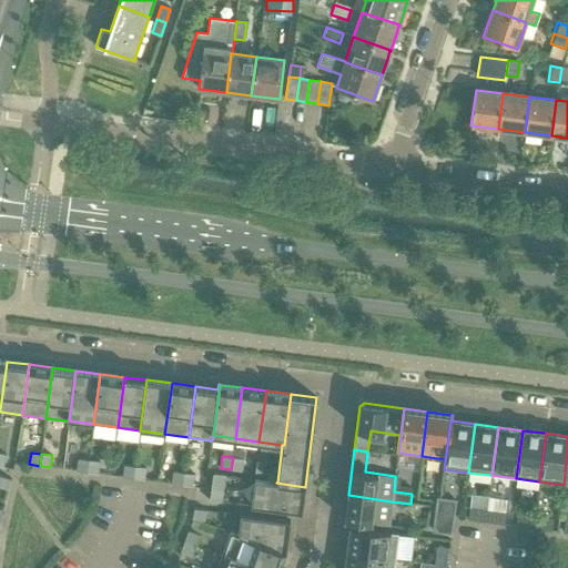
[(233,457),(231,469),(242,470),(243,459),(233,457)]
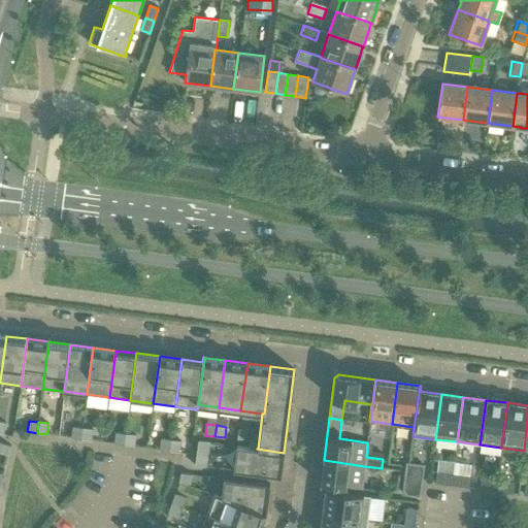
[(71,437),(80,439),(83,428),(72,426),(71,437)]
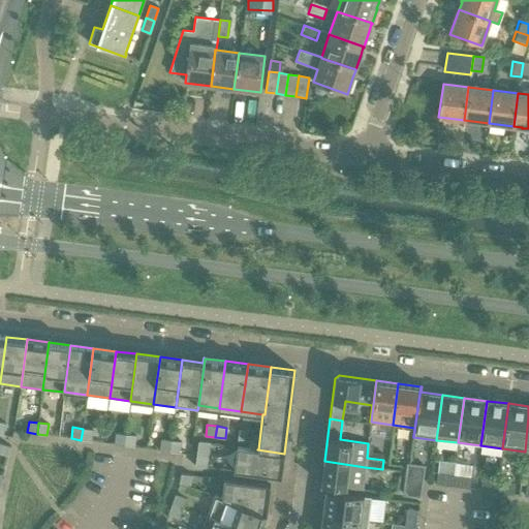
[(83,429),(81,440),(91,441),(92,430),(83,429)]
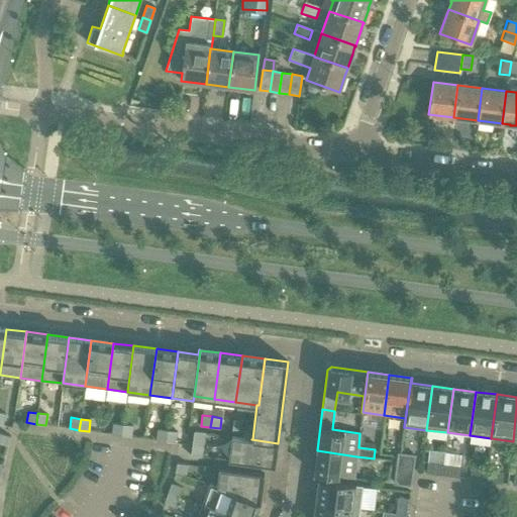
[(232,430),(241,431),(243,421),(233,419),(232,430)]
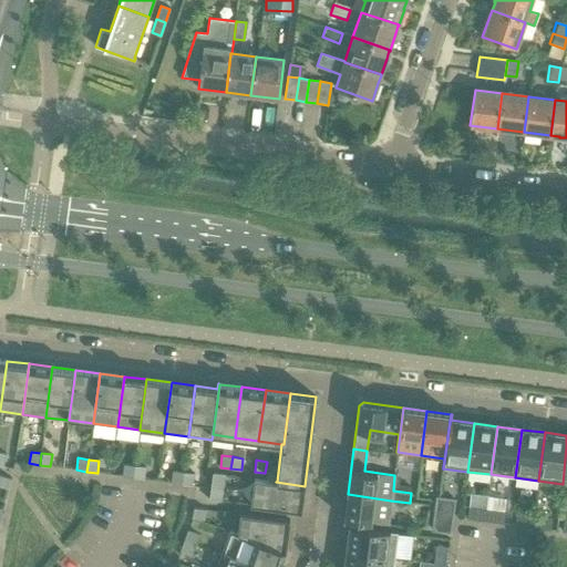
[(123,476),(133,477),(135,465),(124,464),(123,476)]
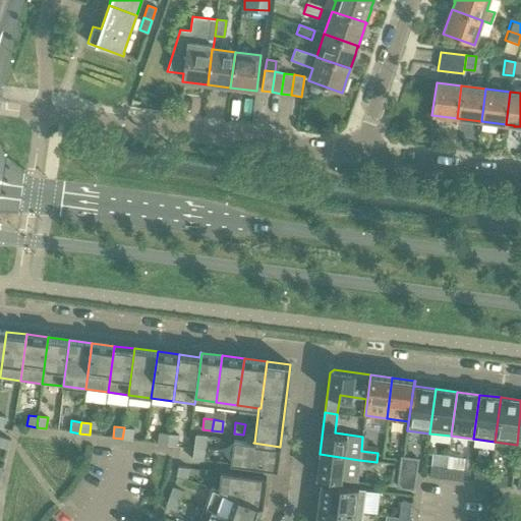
[(124,427),(122,439),(132,440),(133,429),(124,427)]
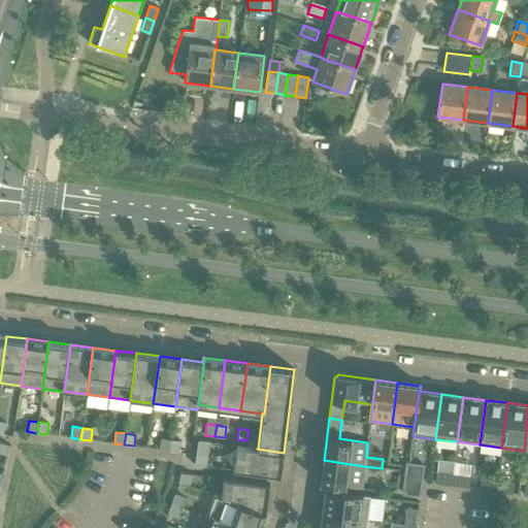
[(160,450),(169,451),(171,439),(161,438),(160,450)]
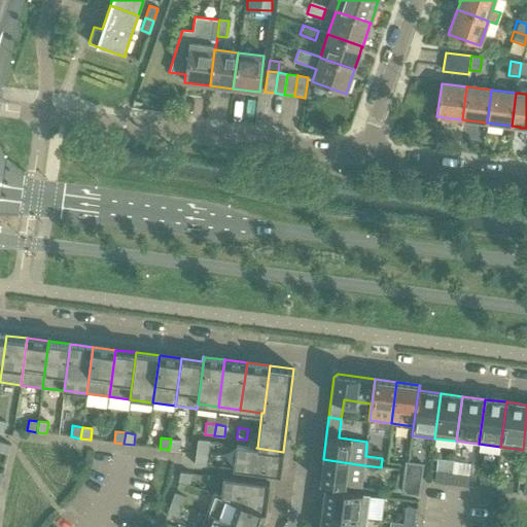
[(171,438),(169,450),(179,451),(180,441),(171,438)]
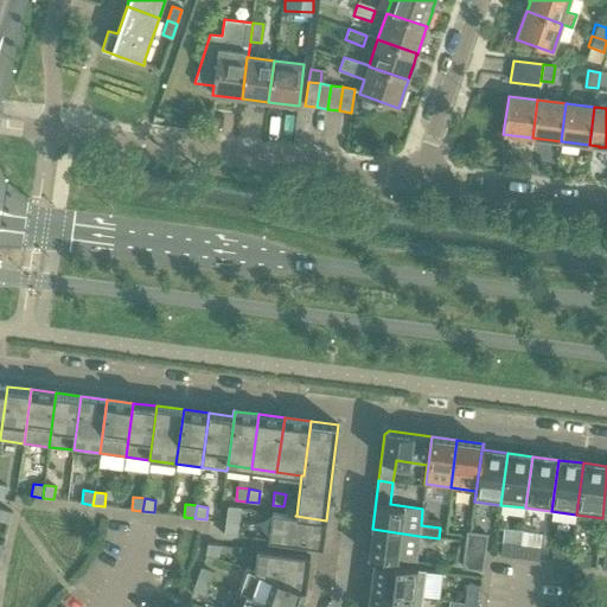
[(224,535),(236,537),(241,509),(228,506),(224,535)]
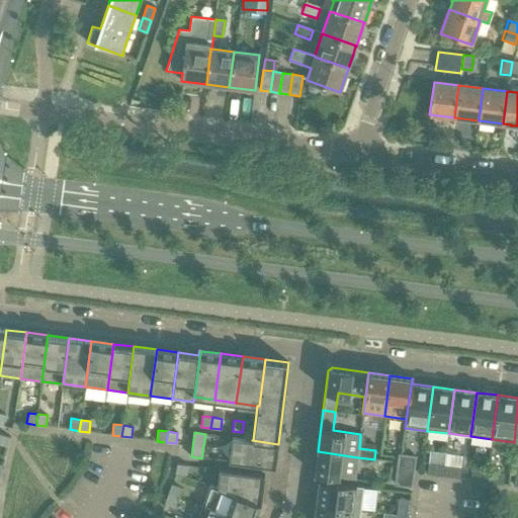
[(0,443),(7,446),(9,437),(0,434),(0,443)]
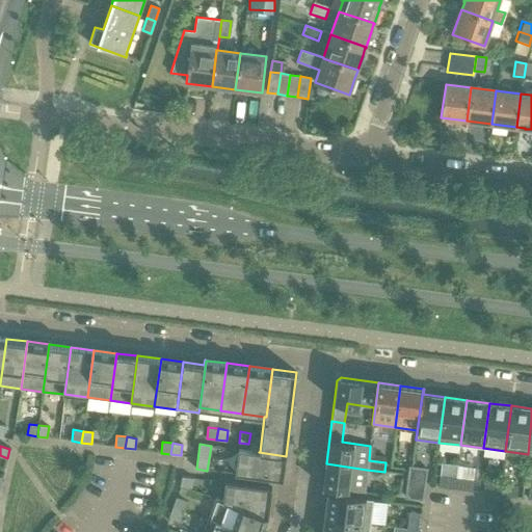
[(259,452),(260,452),(238,449),(235,474),(283,480),(286,456),(259,452)]
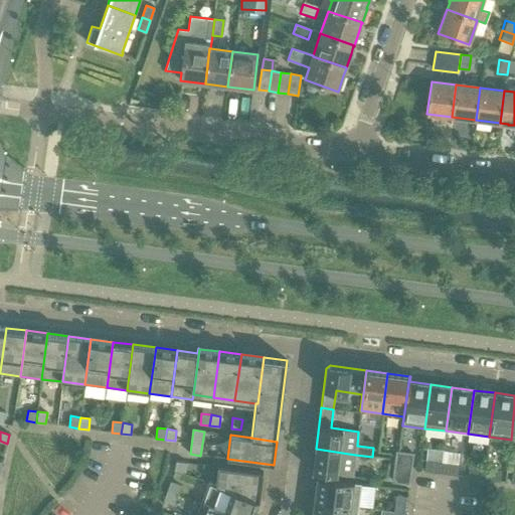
[(352,477),(355,455),(316,449),(313,472),(352,477)]
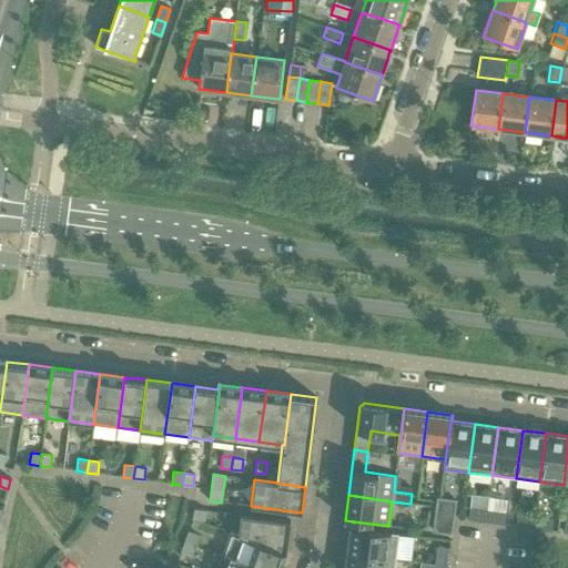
[(437,498),(436,509),(454,511),(455,500),(437,498)]
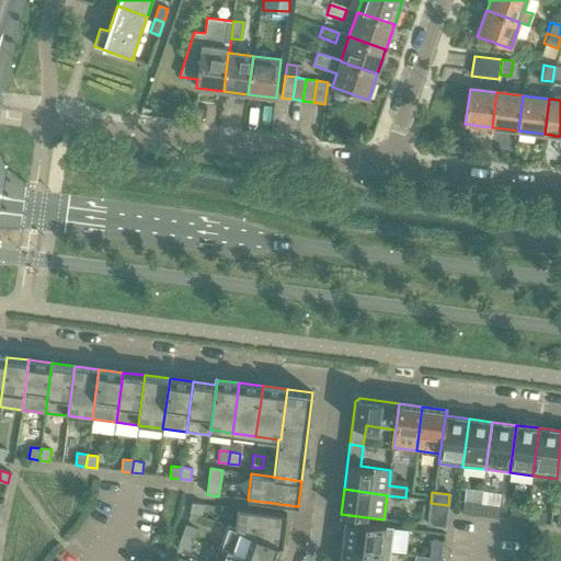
[(191,513),(202,514),(204,504),(192,502),(191,513)]
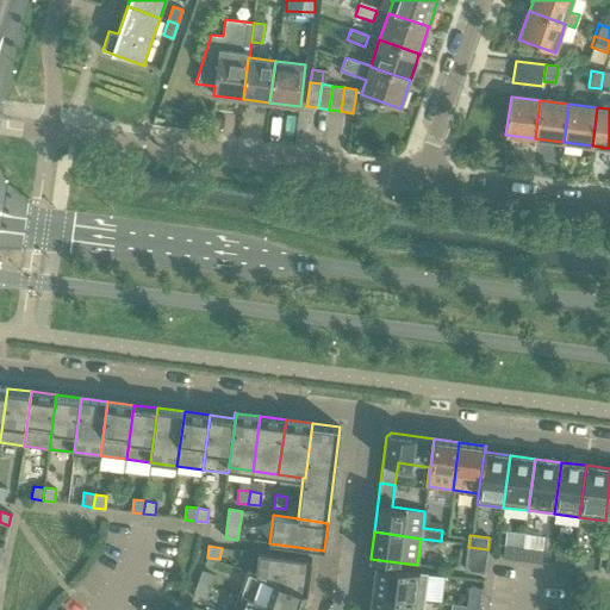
[(503,558),(522,560),(523,548),(504,546),(503,558)]
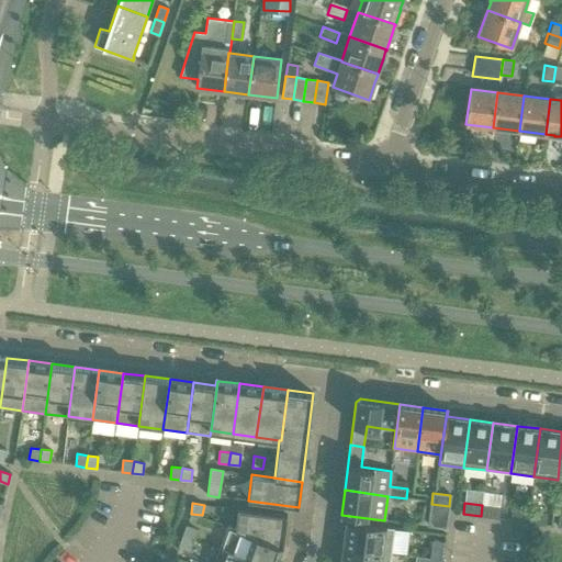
[(431,504),(430,515),(448,517),(449,506),(431,504)]
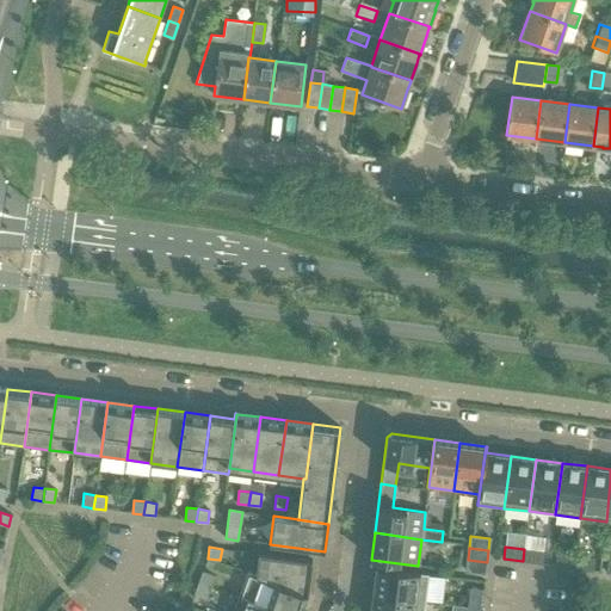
[(524,549),(523,561),(542,563),(543,551),(524,549)]
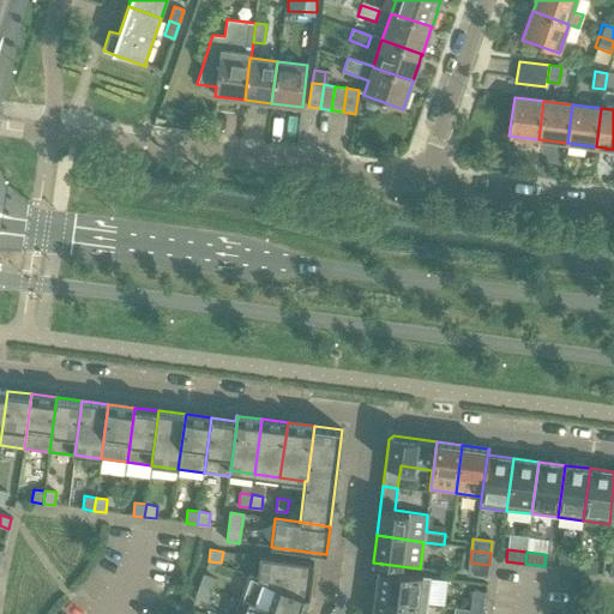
[(558,569),(577,571),(578,559),(559,555),(558,569)]
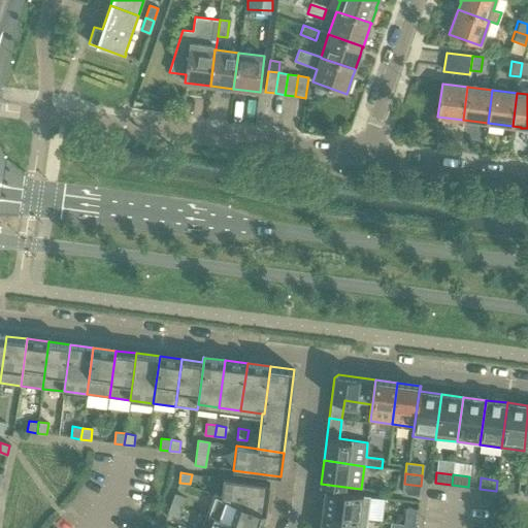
[(224,479),(222,497),(221,498),(266,514),(269,485),(224,479)]
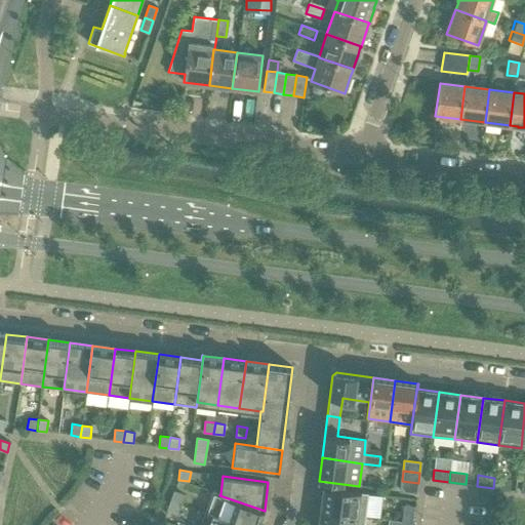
[(494,478),(493,488),(510,490),(511,480),(494,478)]
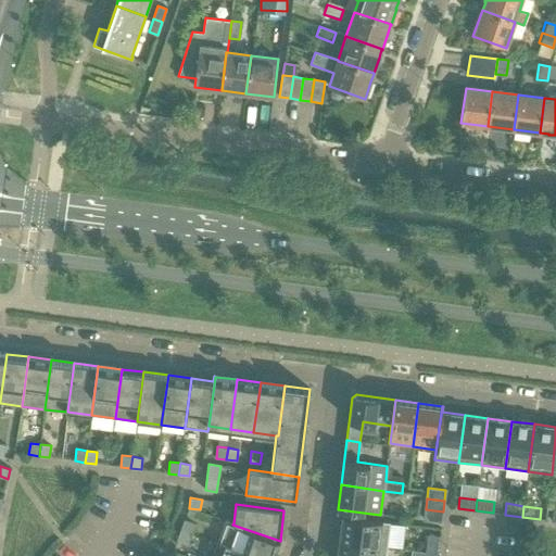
[(443,512),(426,509),(425,516),(428,521),(441,522),(443,512)]
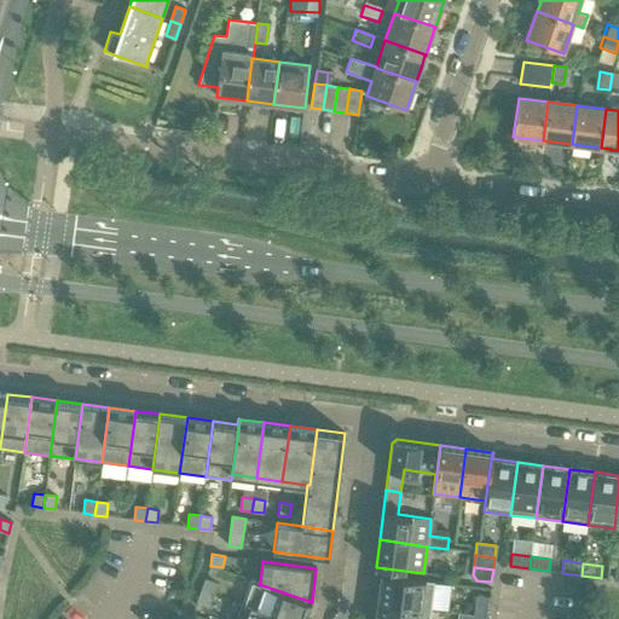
[(382,574),(379,602),(431,609),(434,582),(382,574)]
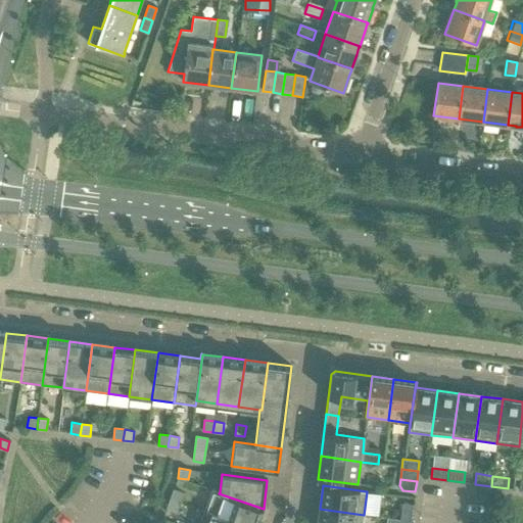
[(173,489),(170,498),(180,503),(184,493),(173,489)]
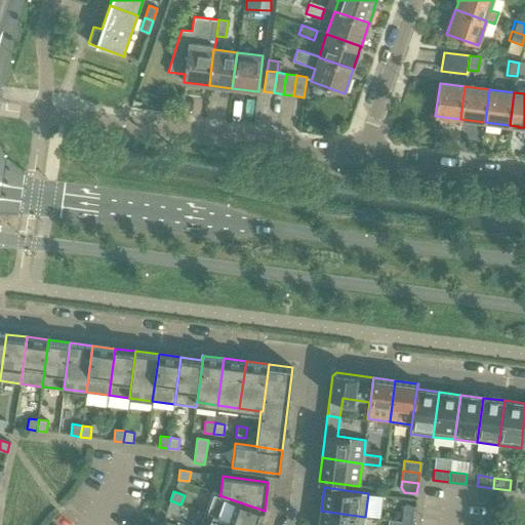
[(212,491),(205,513),(238,524),(258,524),(265,511),(219,495),(220,494),(212,491)]
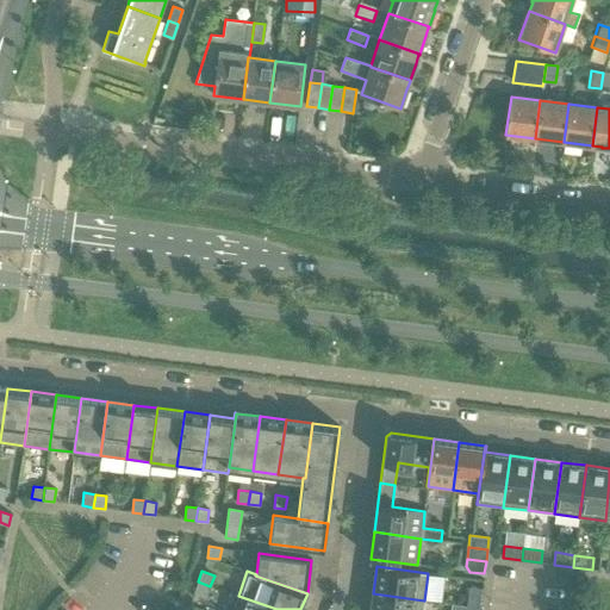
[(210,586),(198,582),(194,592),(206,597),(210,586)]
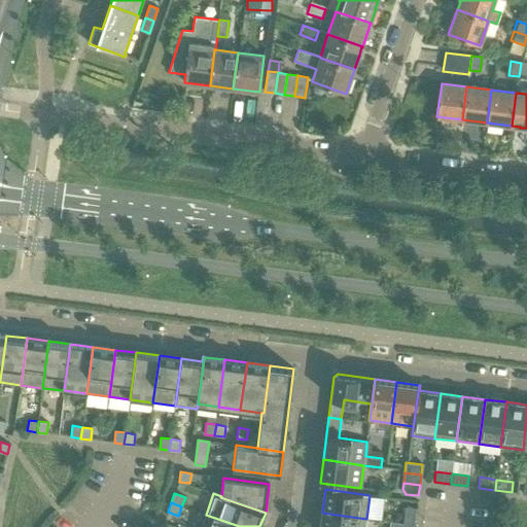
[(406,506),(403,523),(414,525),(416,508),(406,506)]
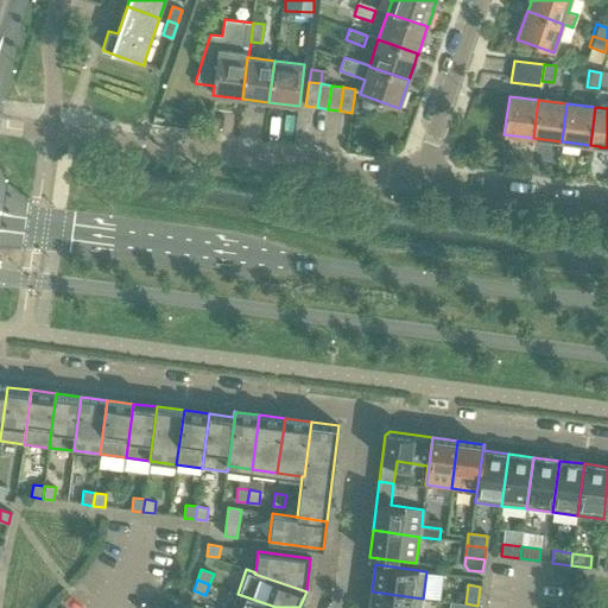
[(372,591),(368,607),(422,607),(423,599),(372,591)]
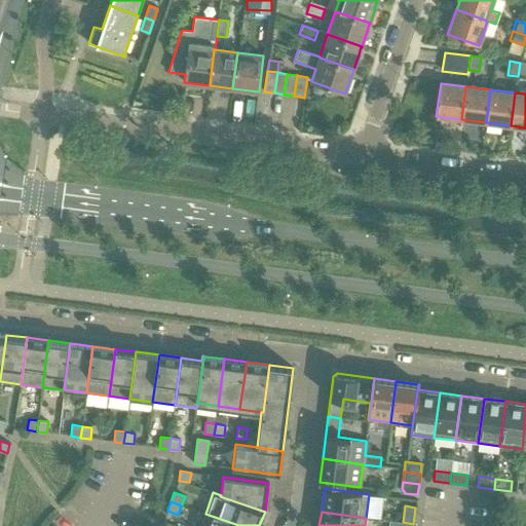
[(238,525),(205,514),(200,525),(238,525)]
